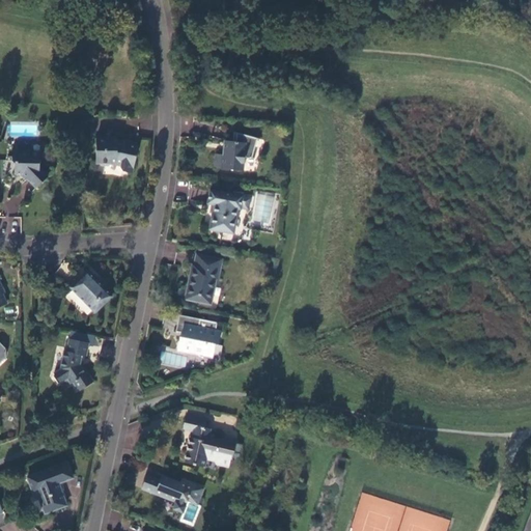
[(235,141),(228,141),(227,148),(223,148),(222,156),(214,155),(213,167),(242,170),(243,158),(253,159),(253,157),(251,156),(258,138),(238,133),(235,141)]
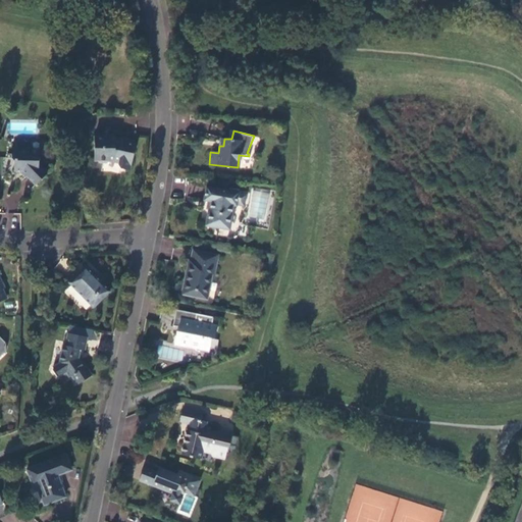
[(116,136),(96,136),(96,161),(98,161),(101,164),(107,164),(110,161),(120,163),(120,166),(122,168),(132,170),(135,158),(133,155),(136,154),(138,145),(136,143),(126,141),(125,142),(116,141),(116,136)]
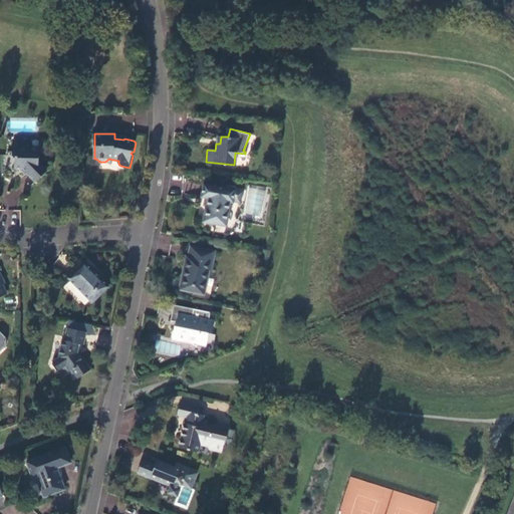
[(29,145),(12,145),(12,155),(14,158),(15,167),(22,168),(35,181),(46,170),(38,162),(39,148),(29,147),(29,145)]
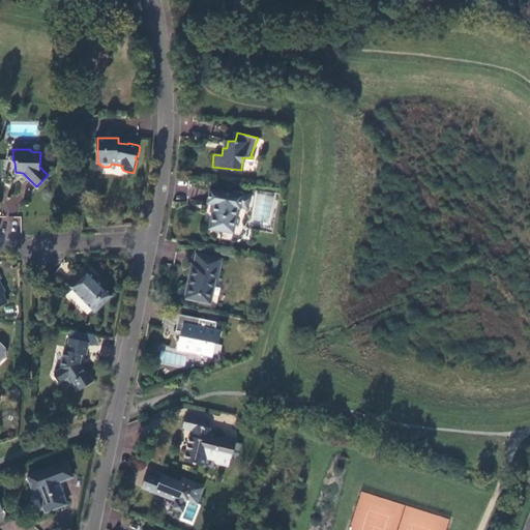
[(244,195),(212,189),(209,203),(216,204),(212,229),(235,233),(239,207),(242,208),(244,195)]
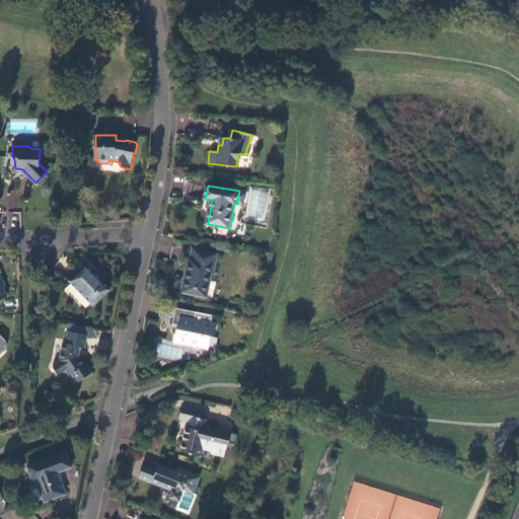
[(7,205),(18,206),(19,194),(9,193),(7,205)]
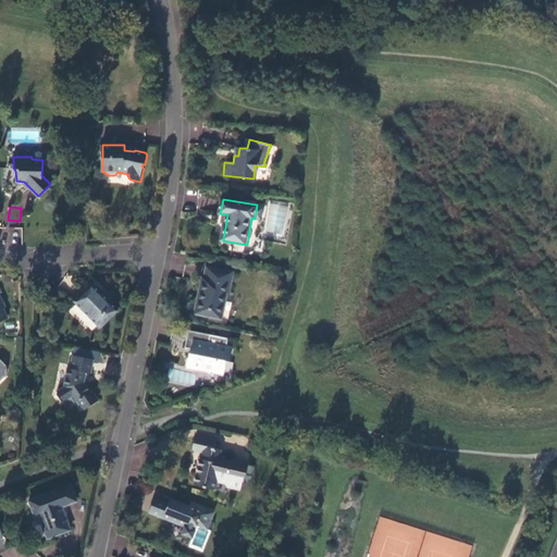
[(203,276),(200,291),(201,291),(200,299),(198,299),(194,312),(202,314),(207,313),(210,314),(212,317),(221,319),(227,294),(230,285),(232,286),(235,273),(207,267),(206,276),(203,276)]
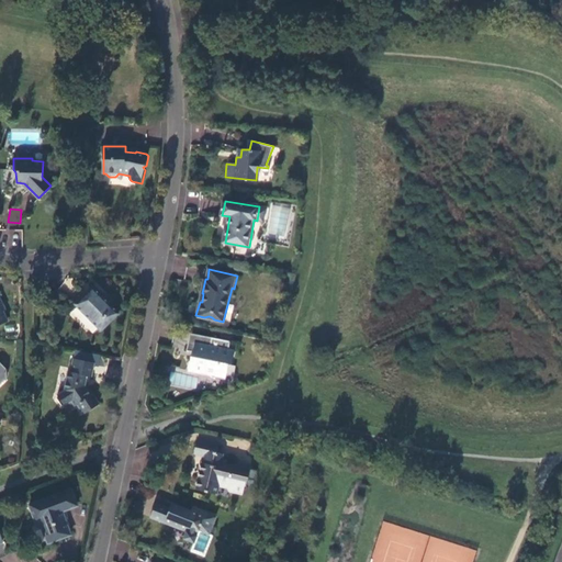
[(119,312),(92,285),(76,303),(102,329),(119,312)]
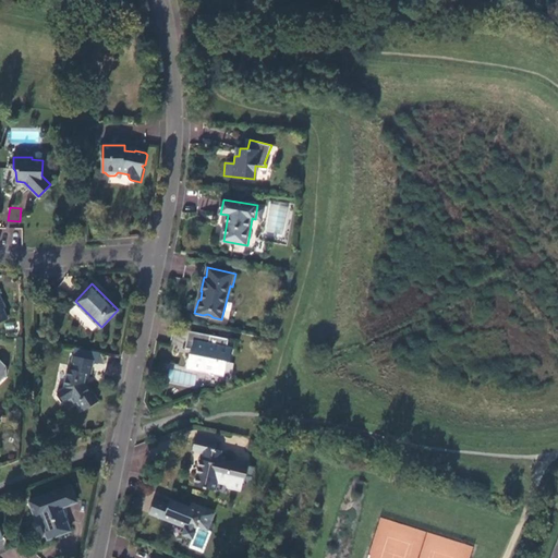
[(230,339),(191,331),(186,348),(193,350),(193,354),(191,354),(189,367),(199,370),(204,365),(205,366),(206,367),(207,368),(208,370),(209,371),(210,372),(211,373),(213,374),(214,375),(215,375),(225,377),(228,362),(231,363),(234,349),(229,348),(230,339)]
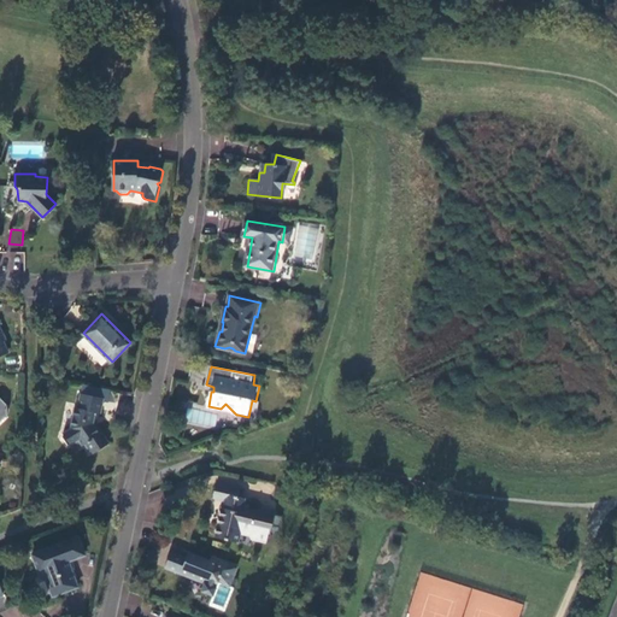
[(104,398),(80,392),(77,407),(72,407),(69,429),(60,434),(66,444),(76,438),(81,444),(83,442),(92,454),(109,444),(101,430),(98,432),(93,425),(95,412),(100,413),(104,398)]
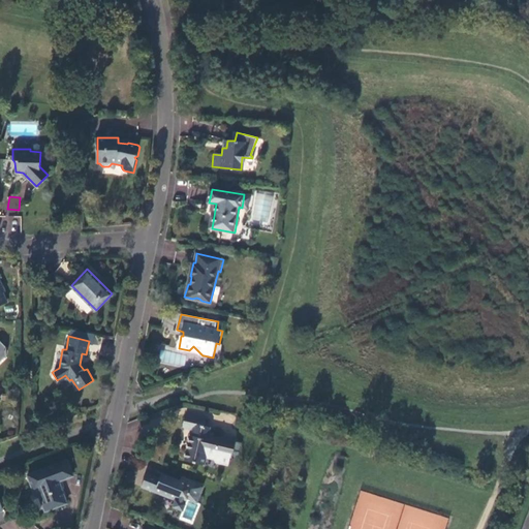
[(193,429),(196,417),(186,415),(184,427),(193,429)]
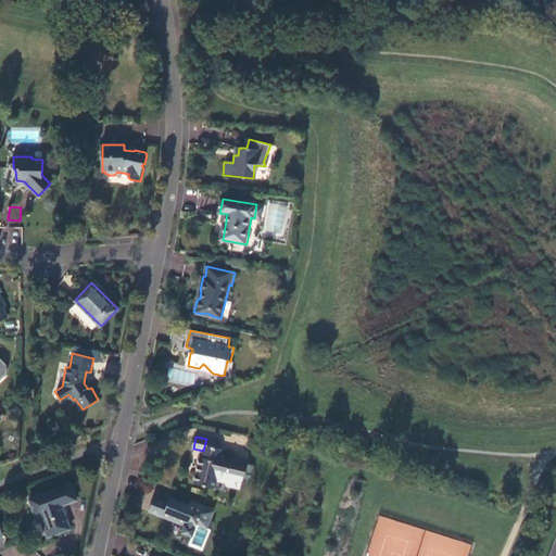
[(217,441),(206,439),(203,451),(202,456),(200,456),(193,483),(215,490),(218,480),(225,482),(227,485),(240,489),(242,480),(244,480),(249,464),(220,457),(222,450),(216,447),(217,441)]
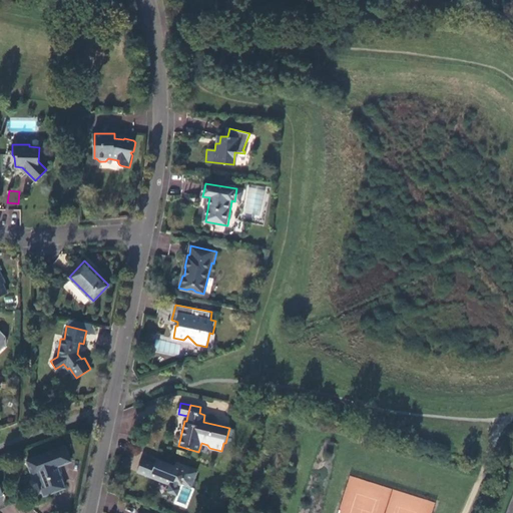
[(66,447),(28,461),(33,476),(36,475),(44,496),(52,493),(54,494),(55,492),(65,489),(58,467),(71,462),(66,447)]
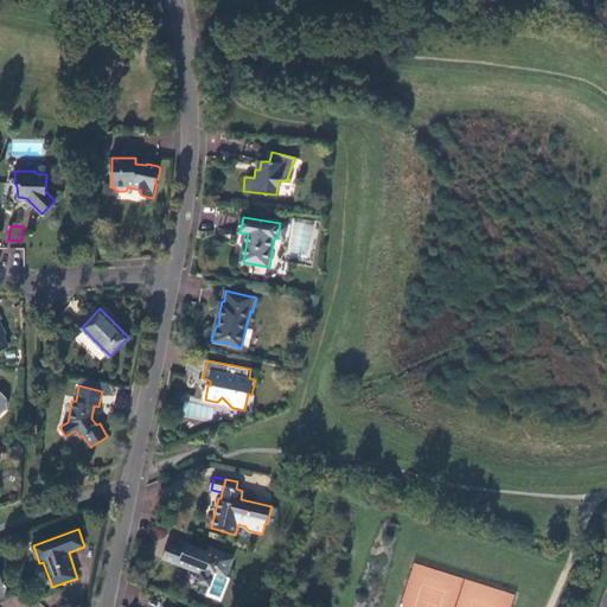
[(209,553),(192,547),(190,553),(171,545),(165,560),(203,575),(200,582),(211,586),(212,586),(215,577),(216,574),(231,580),(236,569),(231,568),(235,557),(211,548),(209,553)]
